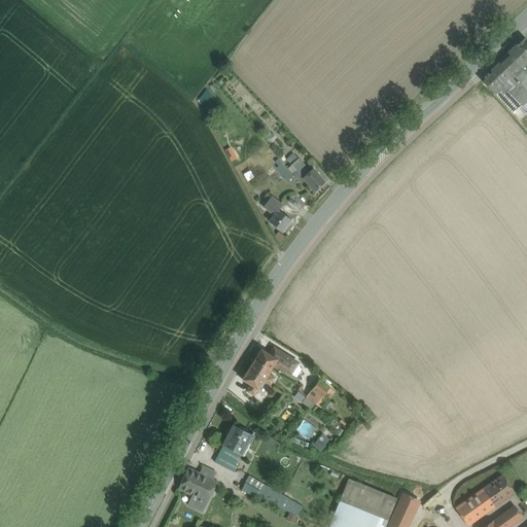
[(526,39),(525,38),(517,45),(526,56),(526,39)]
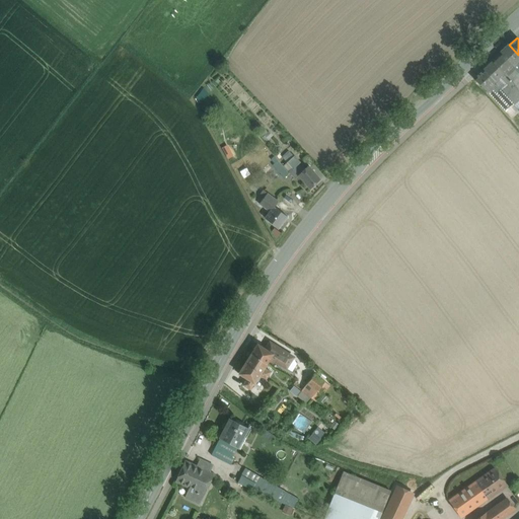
[(518,58),(518,55),(509,45),(500,54),(512,66),(518,58)]
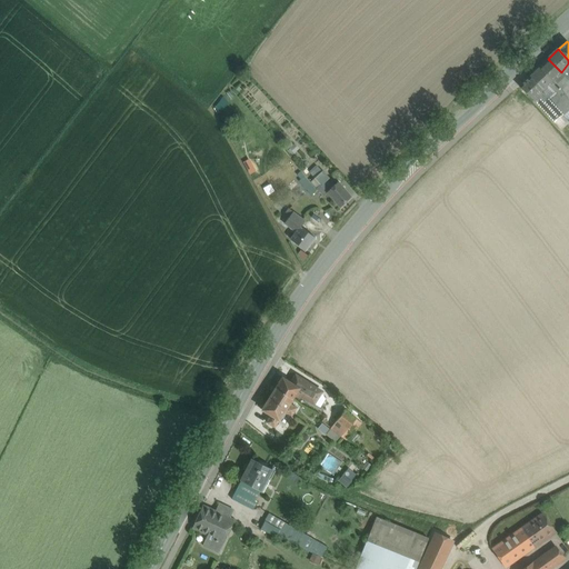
[(561,72),(548,59),(539,68),(551,81),(561,72)]
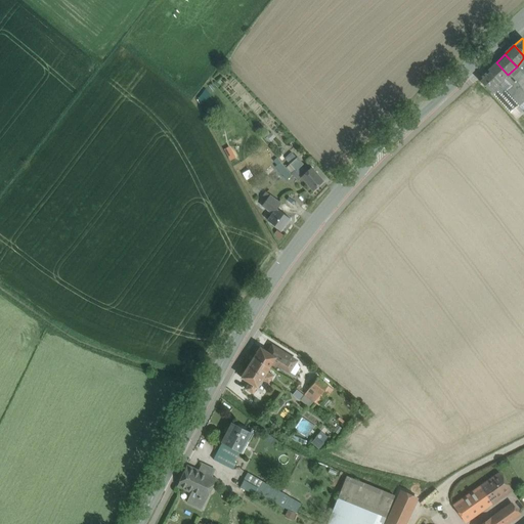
[(508,75),(496,62),(487,71),(498,83),(504,79),(508,75)]
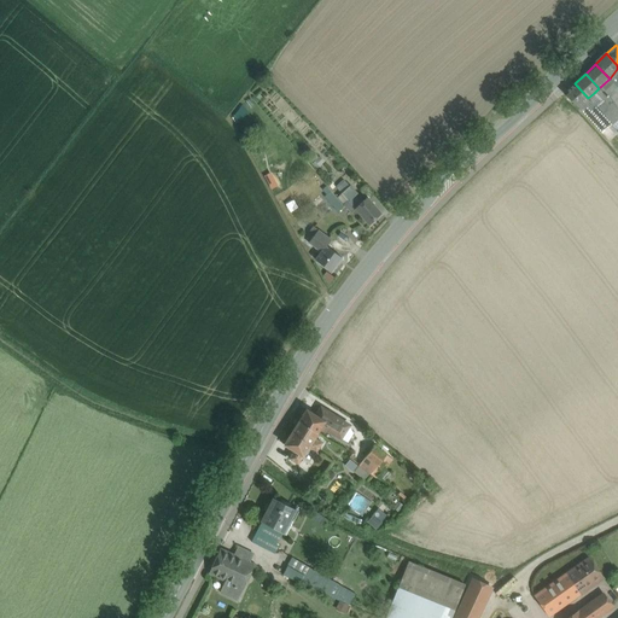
[(606,94),(616,86),(610,79),(599,88),(606,94)]
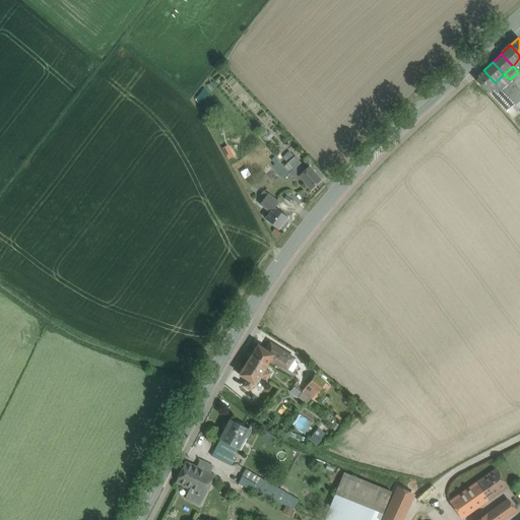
[(495,82),(483,70),(474,79),(485,91),(489,88),(495,82)]
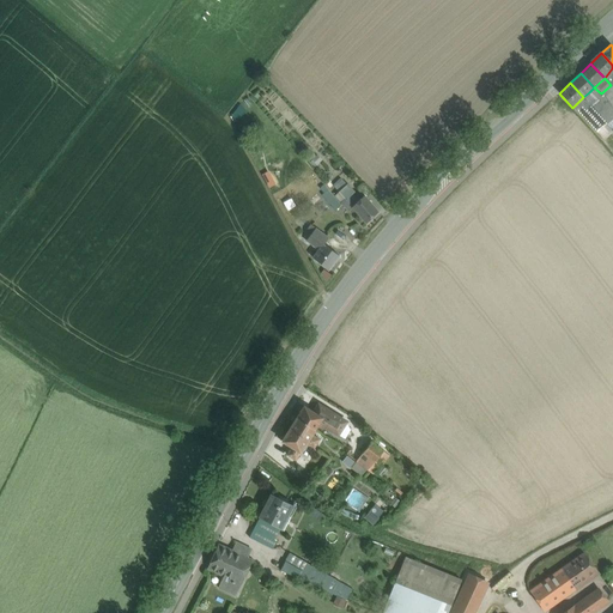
[(612,87),(611,85),(601,93),(607,99),(612,95),(612,87)]
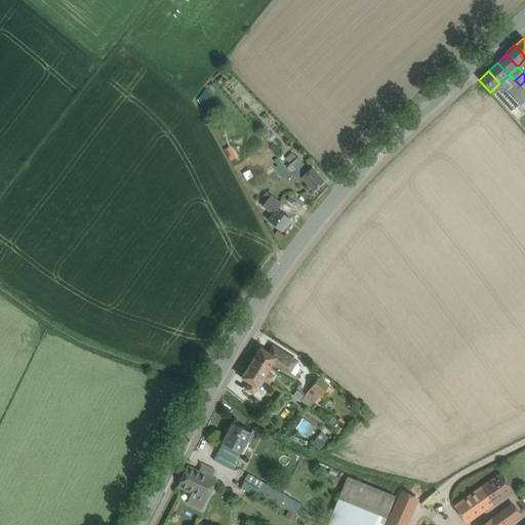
[(515,80),(509,75),(505,79),(512,86),(508,90),(511,94),(520,106),(524,101),(524,91),(520,85),(515,80)]
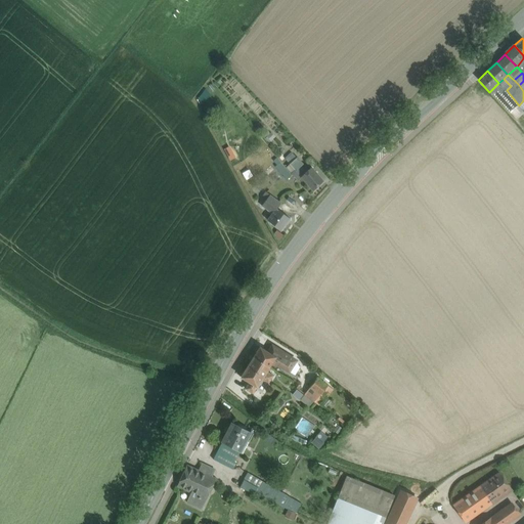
[(510,94),(507,90),(505,88),(500,93),(495,97),(510,114),(519,105),(510,94)]
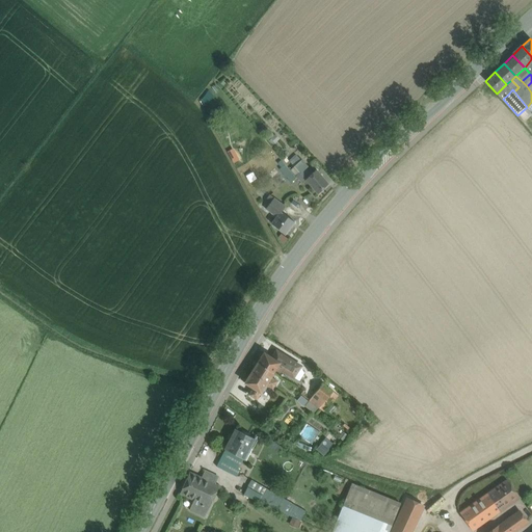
[(503,99),(508,95),(506,91),(503,94),(500,90),(497,94),(503,99)]
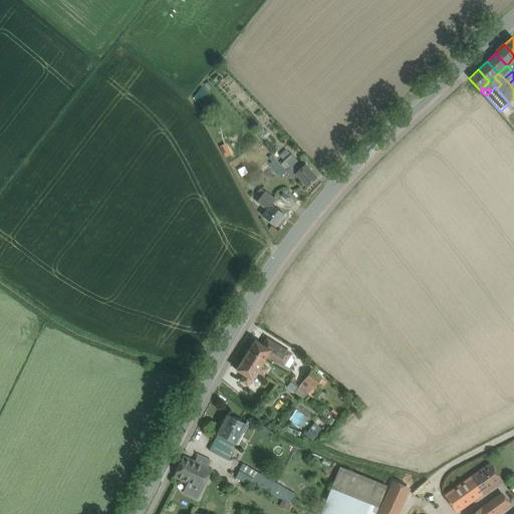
[(279,156),(284,161),(290,155),(285,151),(279,156)]
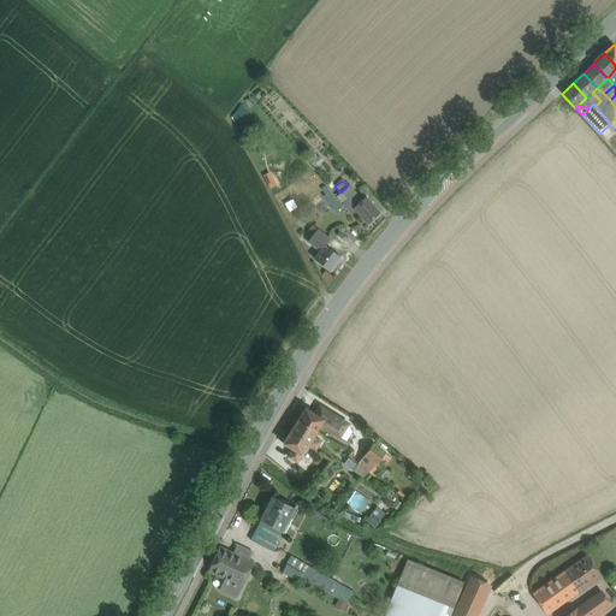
[(355,194),(348,185),(341,193),(348,202),(354,209),(367,225),(380,213),(366,197),(359,203),(353,196),(355,194)]
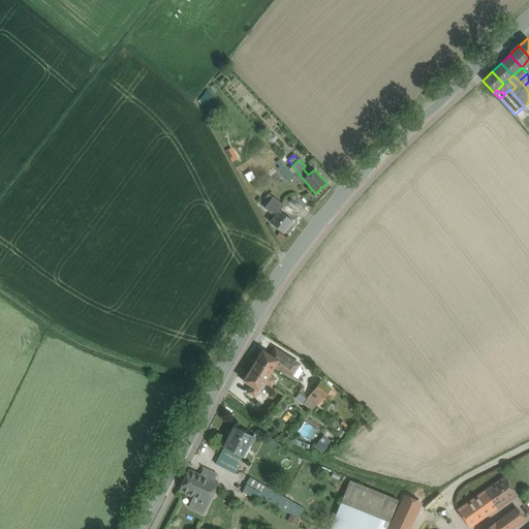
[(278,168),(289,182),(293,178),(282,164),(278,168)]
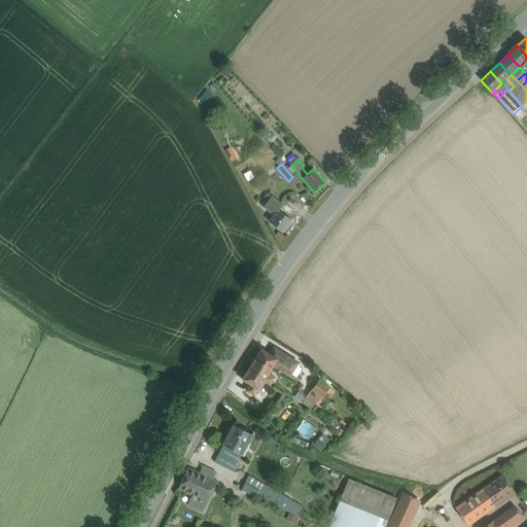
[(300,182),(303,179),(297,173),(293,176),(300,182)]
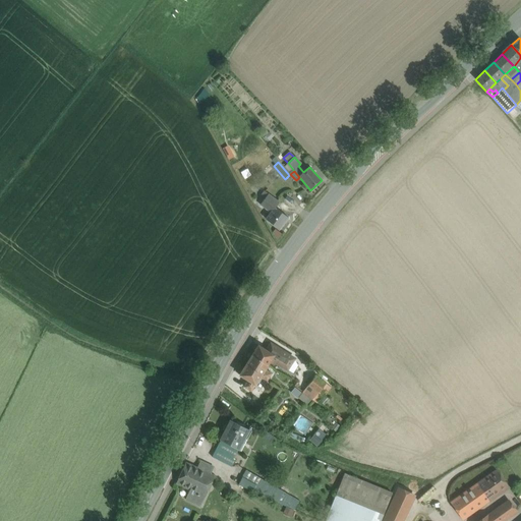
[(261,205),(268,194),(265,191),(256,201),(261,205)]
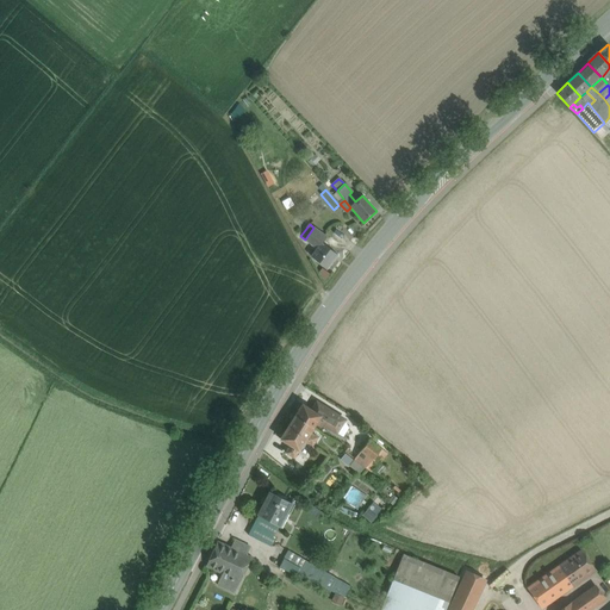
[(311,256),(328,268),(338,255),(322,243),(327,237),(313,228),(305,240),(316,248),(311,256)]
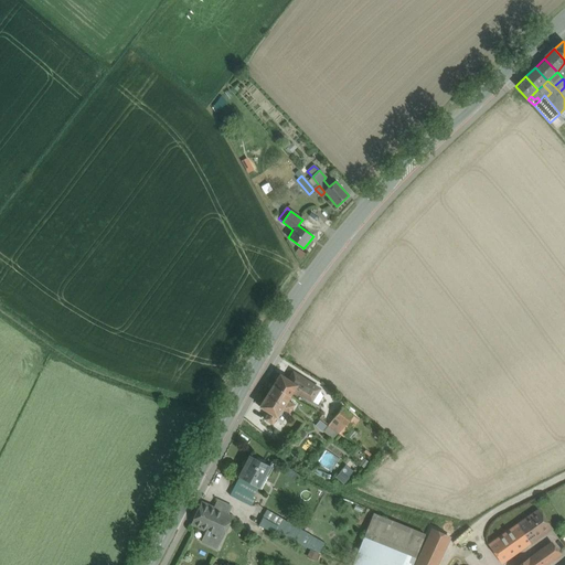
[(297,385),(301,377),(294,373),(289,380),(297,385)]
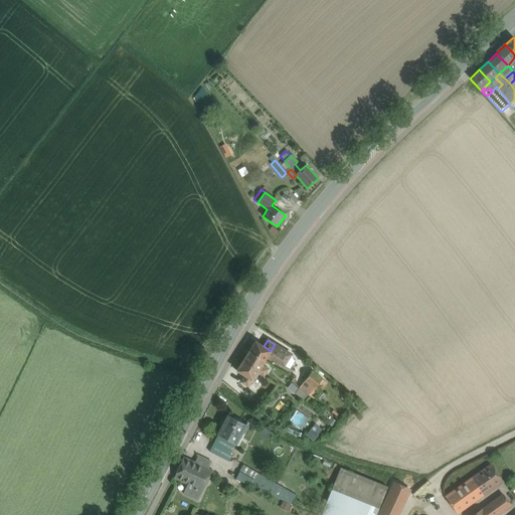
[(255,341),(248,351),(265,360),(267,358),(271,351),(264,346),(255,341)]
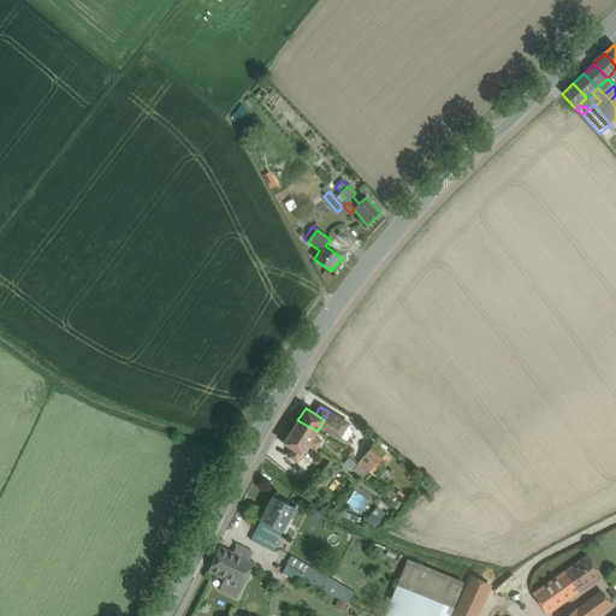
[(329,412),(324,420),(319,428),(324,431),(326,428),(329,430),(339,437),(347,425),(348,424),(329,412)]
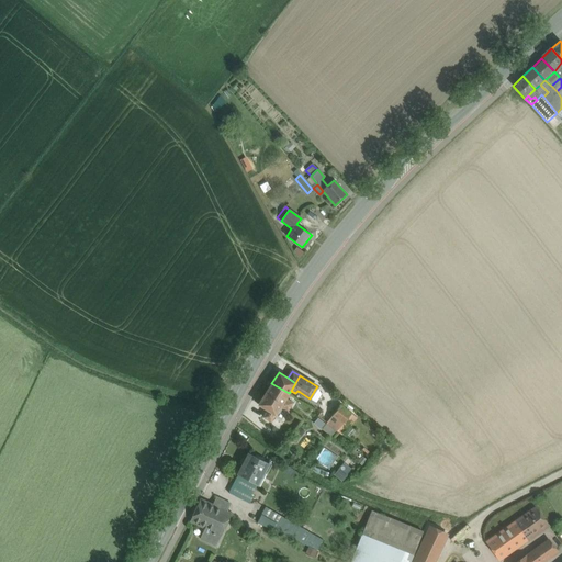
[(289,393),(271,383),(265,393),(282,405),(285,398),(289,393)]
